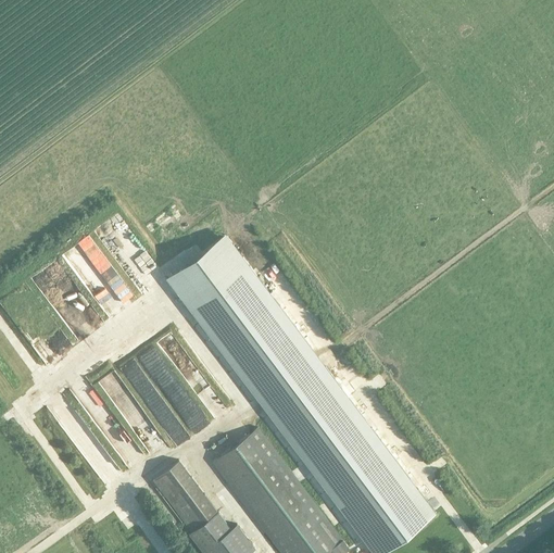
[(386,552),(437,514),(227,236),(168,280),(374,552),(386,552)]
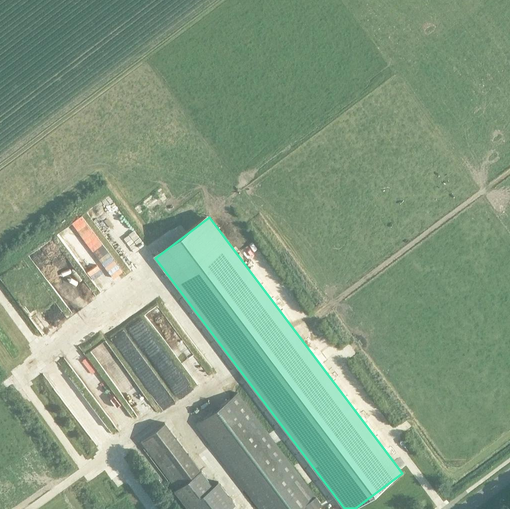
[(115,240),(105,248),(110,254),(120,246),(115,240)]
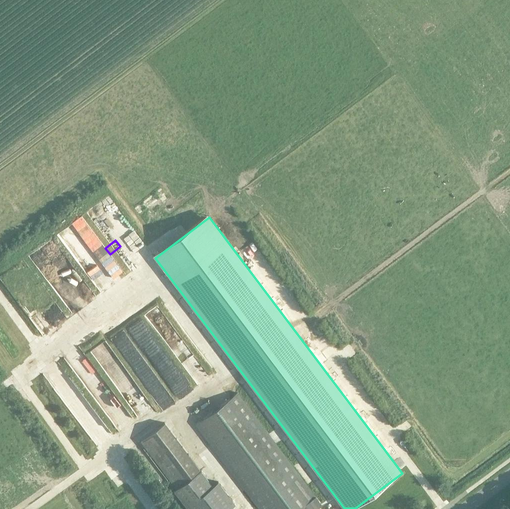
[(60,302),(83,291),(67,260),(59,264),(56,257),(50,260),(52,263),(46,267),(50,275),(47,276),(60,302)]
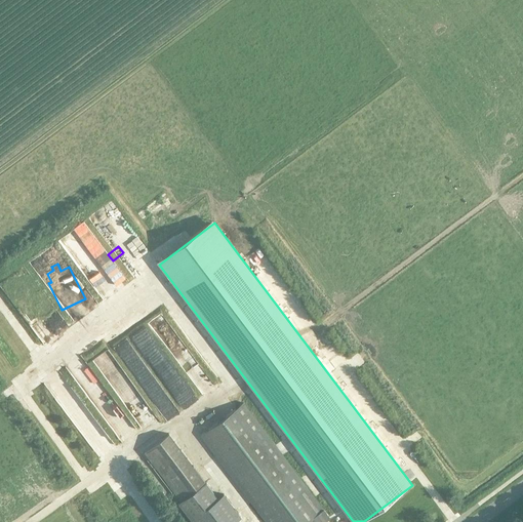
[(11,291),(46,355),(73,340),(50,299),(45,302),(34,279),(11,291)]
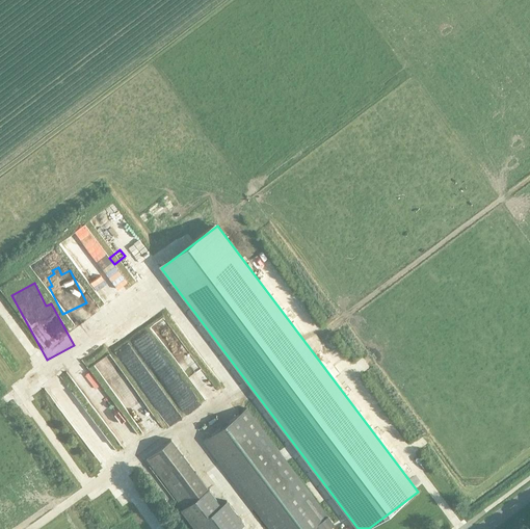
[(150,364),(157,360),(146,340),(139,343),(150,364)]
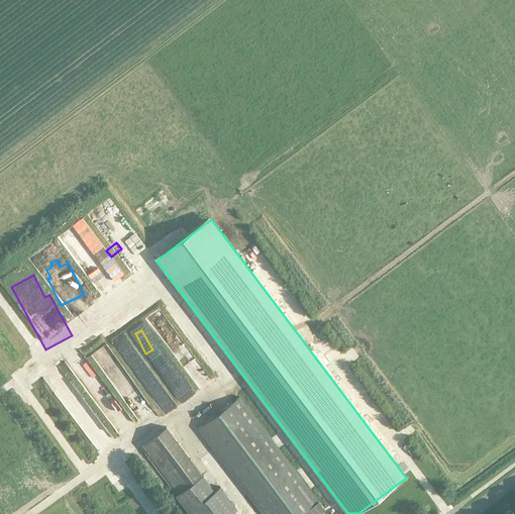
[(139,366),(128,336),(119,340),(130,370),(139,366)]
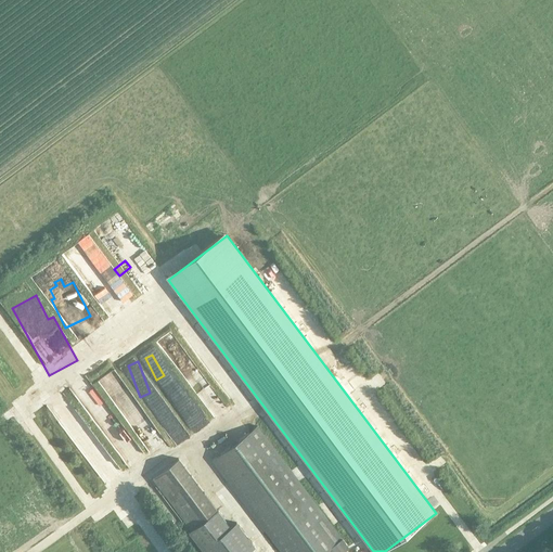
[(216,413),(222,408),(198,379),(192,384),(216,413)]
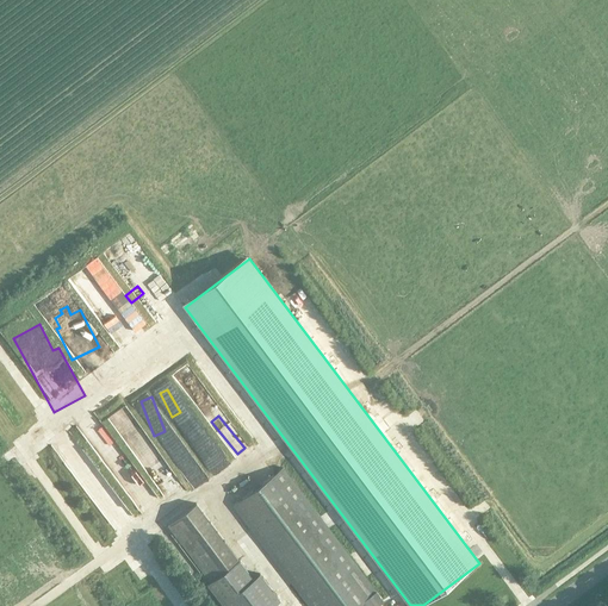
[(118,422),(132,450),(143,444),(129,417),(118,422)]
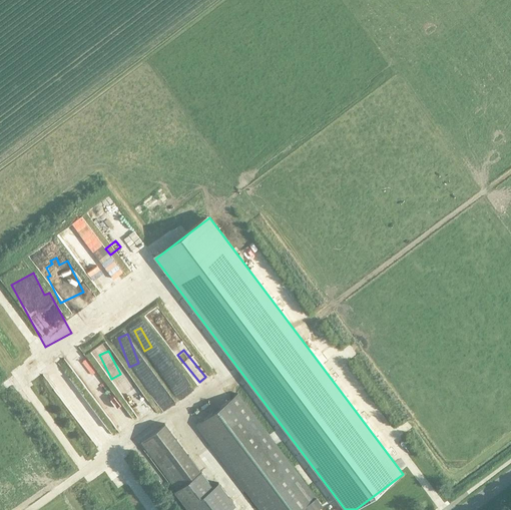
[(211,371),(216,375),(224,366),(219,362),(211,371)]
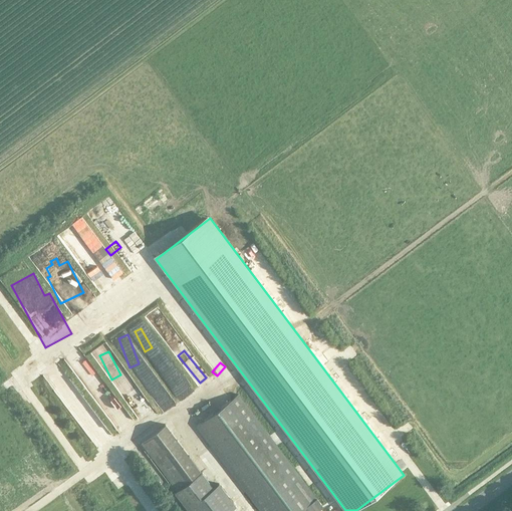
[(24,374),(30,367),(26,363),(20,370),(24,374)]
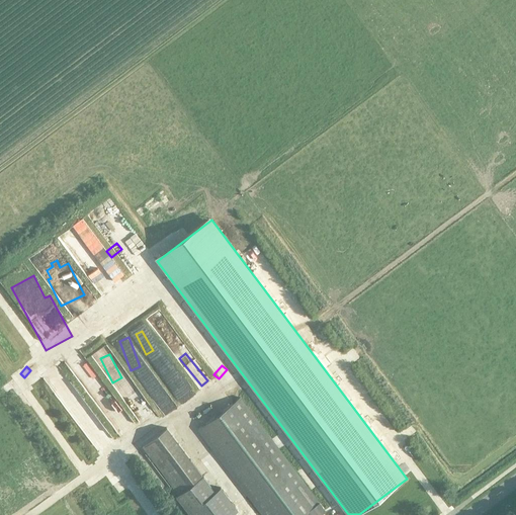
[(45,381),(96,451),(105,444),(107,447),(99,454),(102,458),(117,448),(81,399),(60,370),(45,381)]
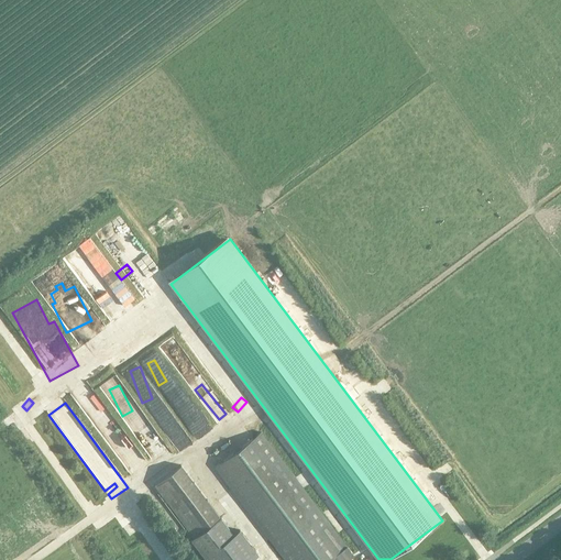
[(353,559),(355,558),(354,558),(279,458),(263,437),(264,436),(263,436),(217,470),(218,471),(285,559),(353,559)]
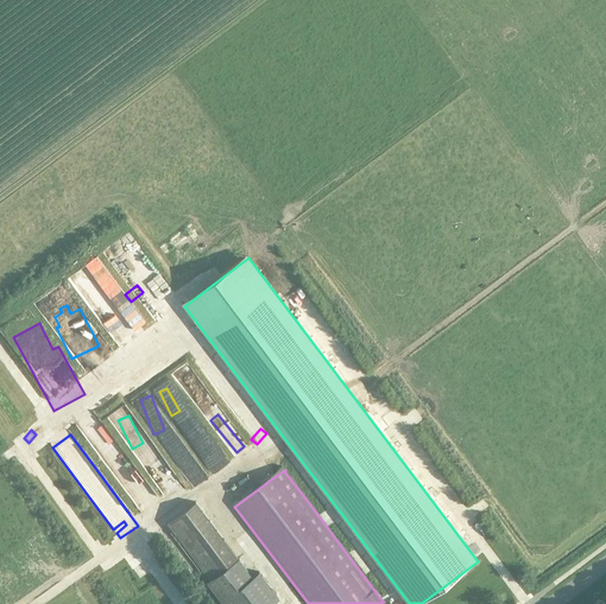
[(209,585),(223,603),(273,603),(279,599),(262,576),(254,580),(197,506),(169,527),(212,583),(209,585)]
